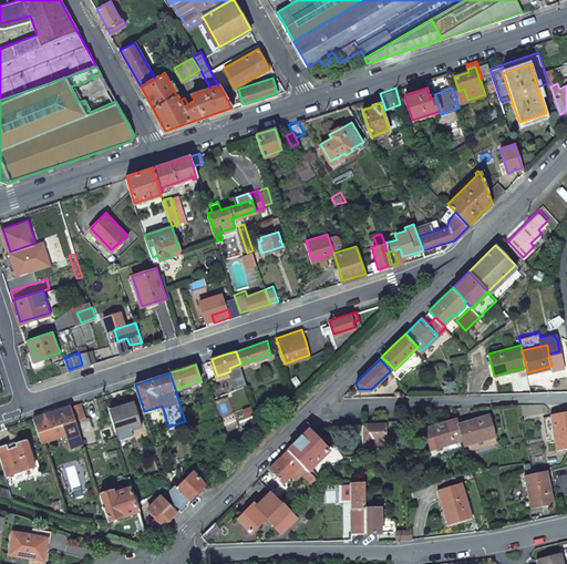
[(122,406),(109,410),(115,430),(131,424),(132,428),(142,424),(134,402),(122,406)]
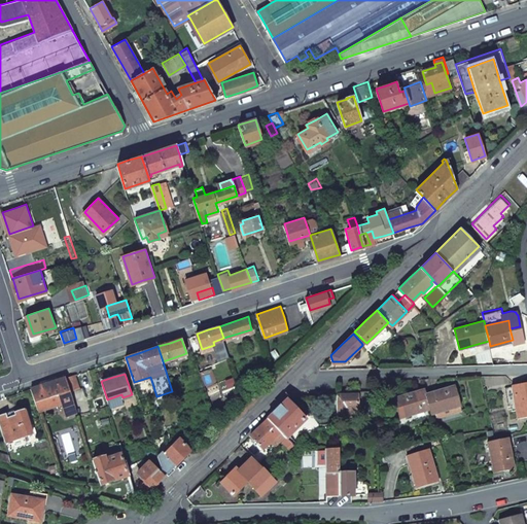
[(62,402),(66,414),(76,411),(65,376),(58,378),(64,398),(65,400),(62,402)]
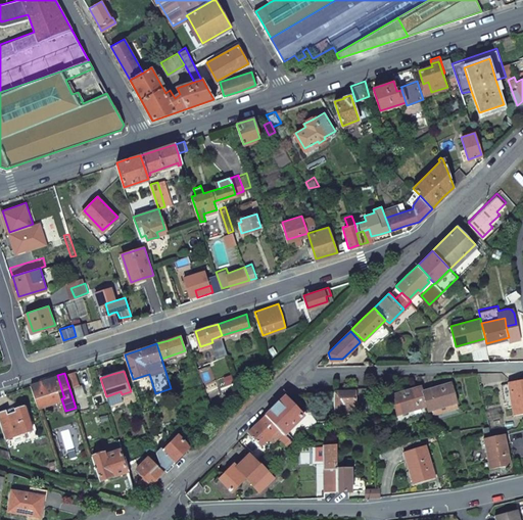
[(44,380),(31,384),(38,406),(61,398),(64,397),(63,395),(57,375),(44,380)]
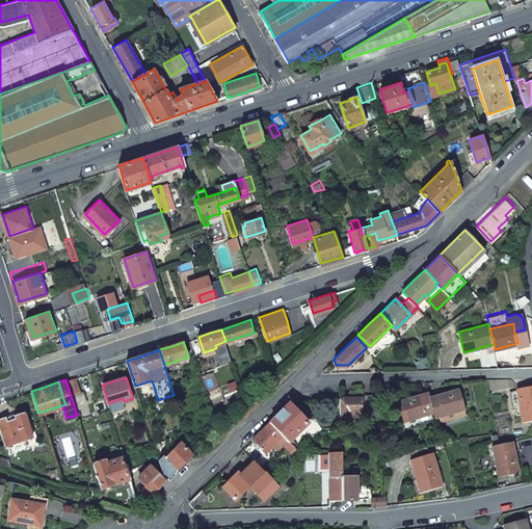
[(531,384),(527,385),(516,387),(523,420),(531,418),(531,384)]
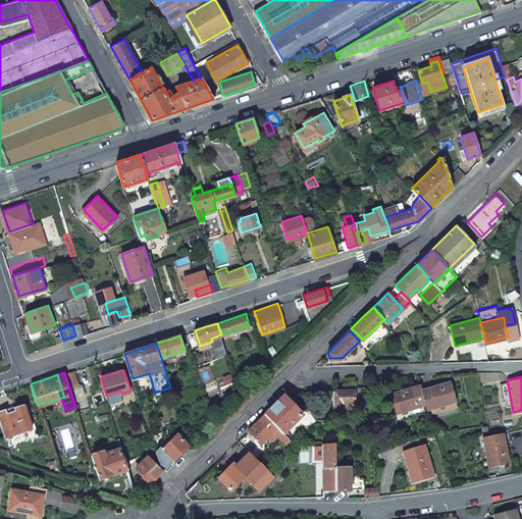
[(436,384),(421,388),(425,403),(427,408),(456,399),(451,380),(436,384)]
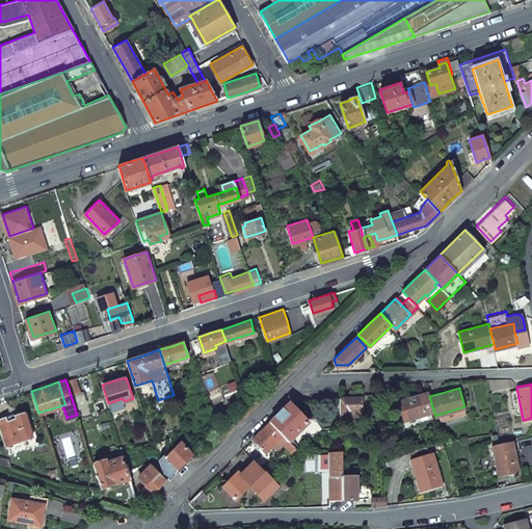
[(414,396),(399,400),(404,419),(433,411),(429,396),(428,392),(414,396)]
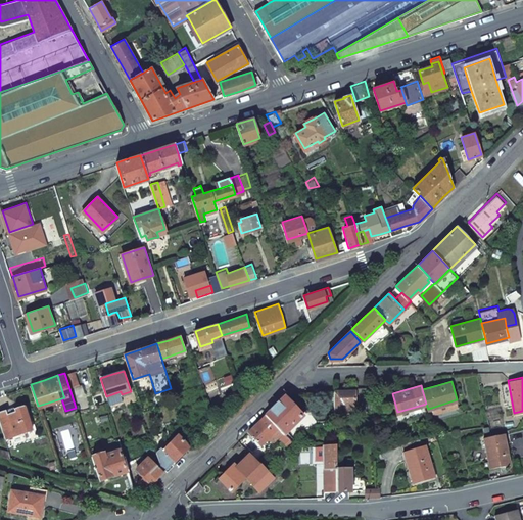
[(354,390),(334,390),(335,409),(354,409),(354,403),(354,390)]
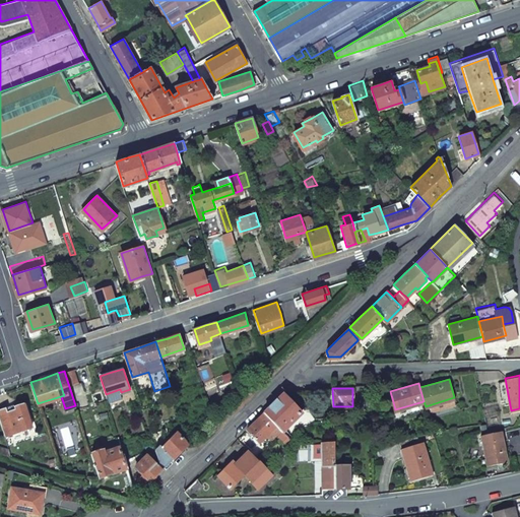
[(370,388),(352,388),(352,400),(370,400),(370,388)]
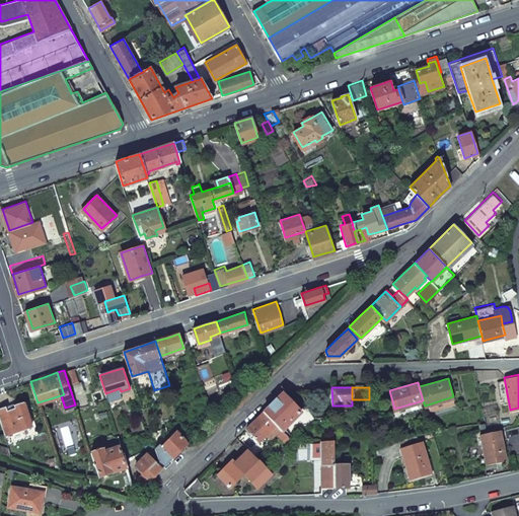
[(273,401),(264,411),(282,429),(283,430),(300,412),(282,393),(273,401)]
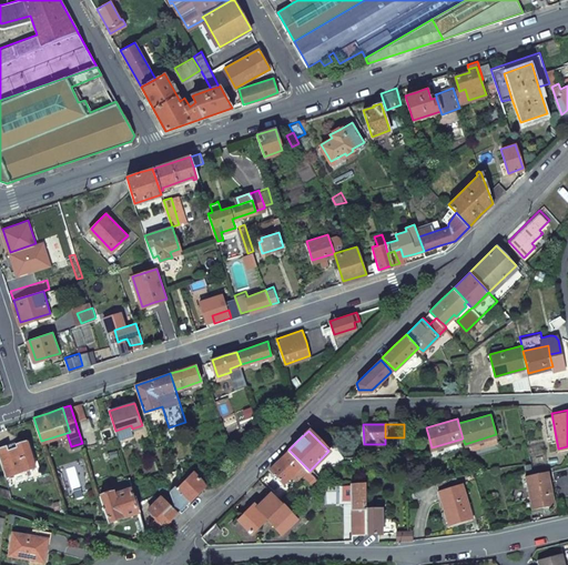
[(34,465),(27,441),(21,442),(16,444),(17,445),(8,449),(7,446),(7,443),(0,445),(0,458),(6,475),(34,465)]
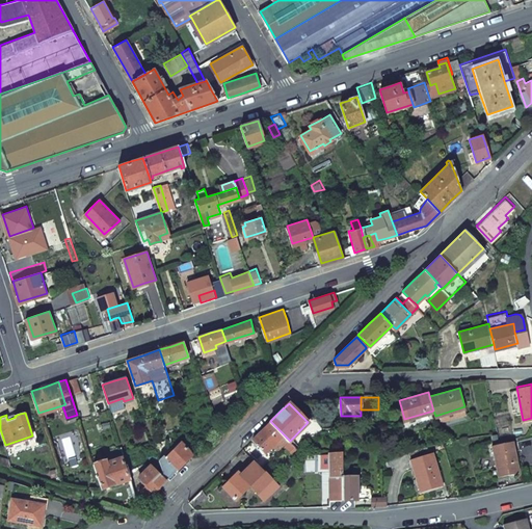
[(260,431),(249,442),(253,445),(255,443),(265,453),(272,446),(277,451),(289,440),(270,421),(260,431)]
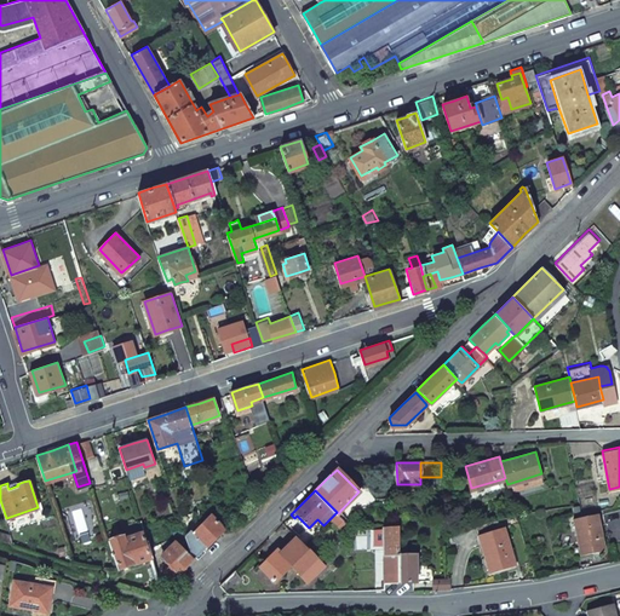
[(597,512),(574,517),(581,552),(592,550),(604,547),(597,512)]
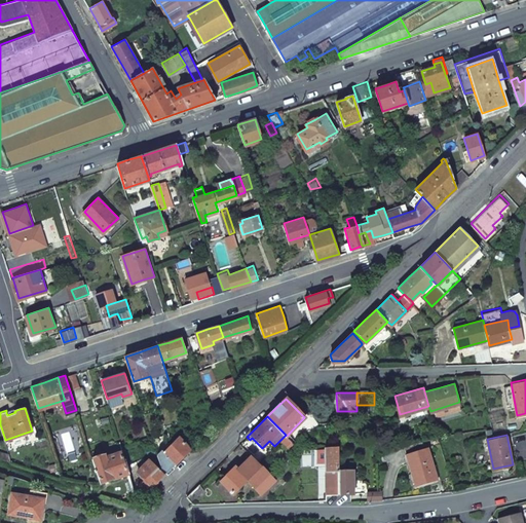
[(162,449),(157,453),(163,472),(164,473),(177,460),(190,448),(180,437),(164,451),(162,449)]
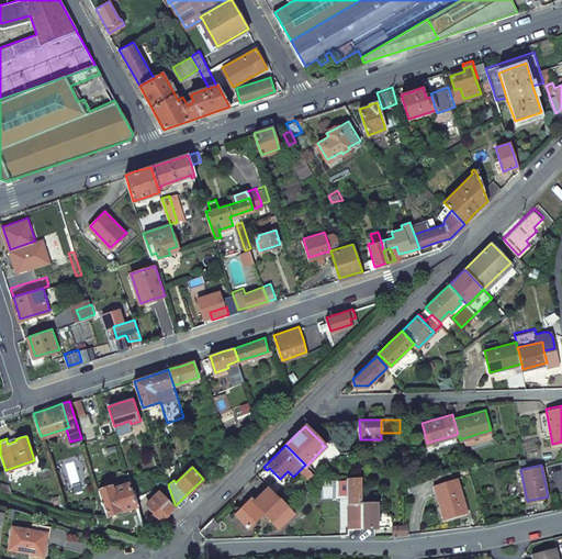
[(348,478),(349,527),(355,527),(361,527),(361,503),(362,503),(362,478),(348,478)]
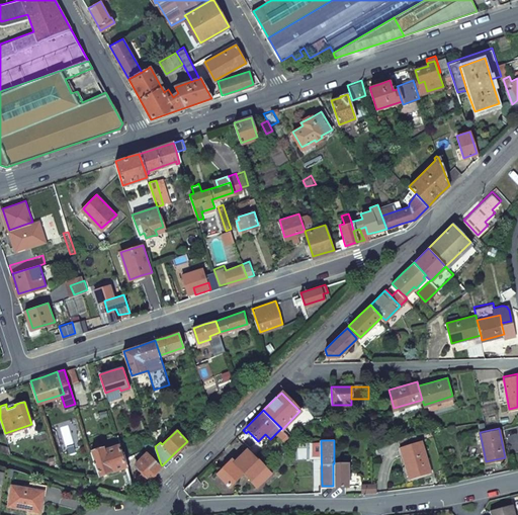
[(419,440),(400,446),(409,478),(420,475),(431,470),(427,459),(426,459),(419,440)]
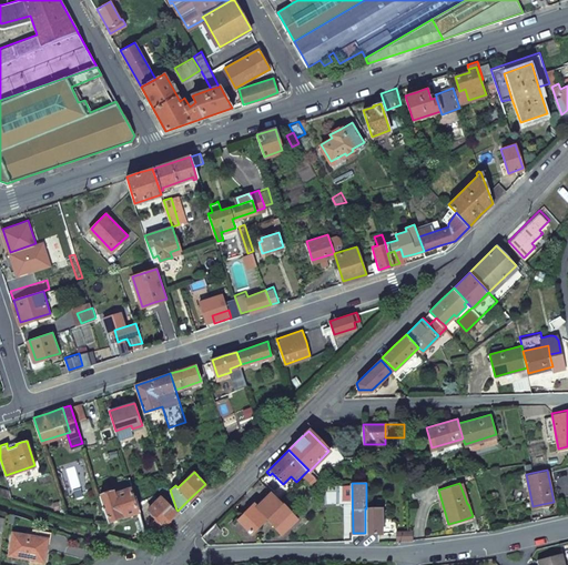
[(9,487),(0,485),(0,493),(11,496),(9,487)]
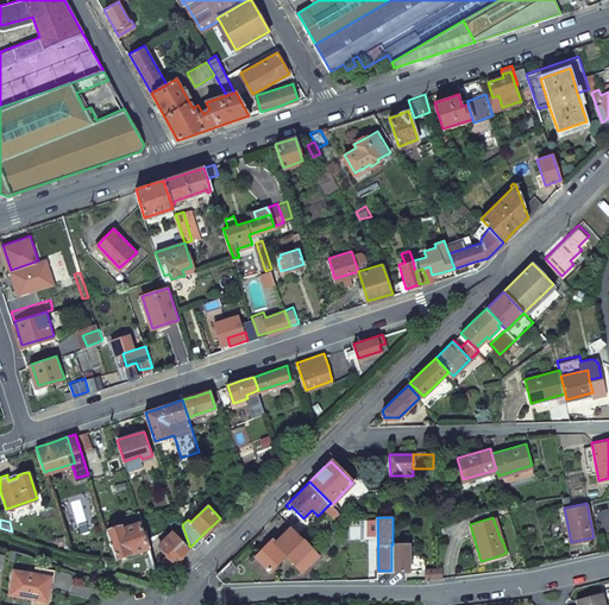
[(114,527),(107,529),(115,558),(148,547),(139,522),(123,527),(121,524),(114,527)]
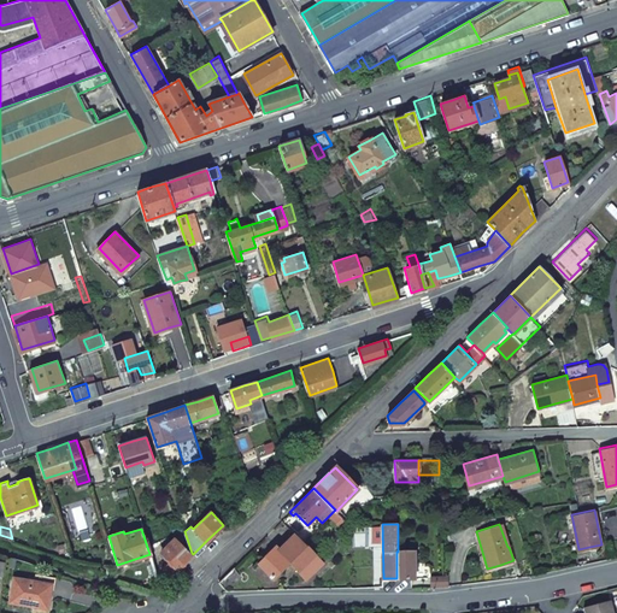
[(291,531),(259,563),(272,577),(289,561),(293,559),(300,567),(298,570),(305,578),(322,564),(291,531)]
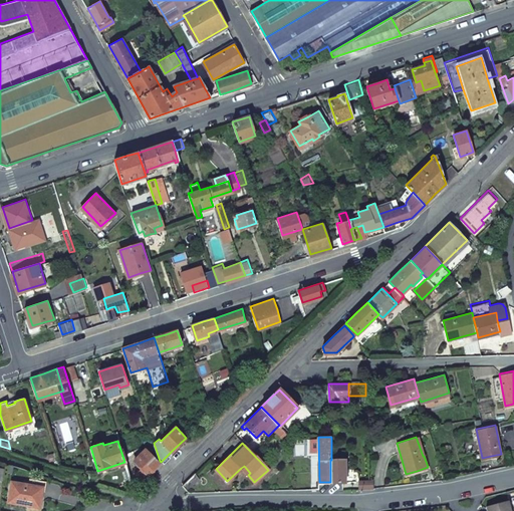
[(148,447),(135,459),(139,463),(143,467),(146,471),(149,474),(161,462),(160,461),(153,452),(148,447)]
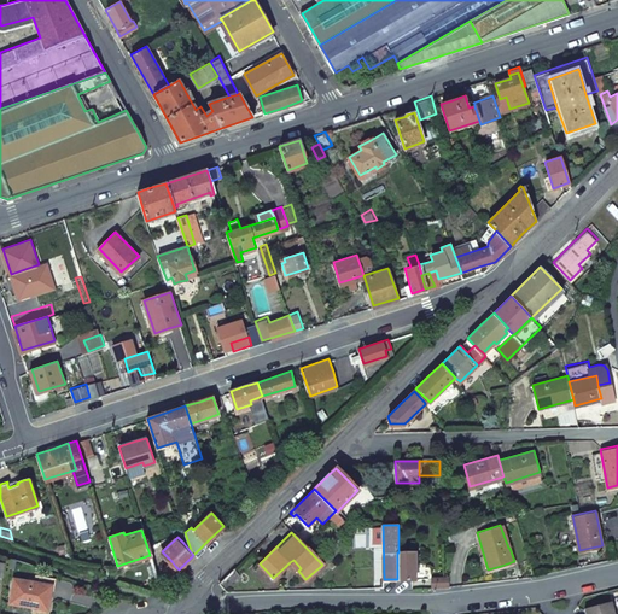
[(397,553),(397,579),(407,579),(415,579),(415,553),(398,553),(397,553)]
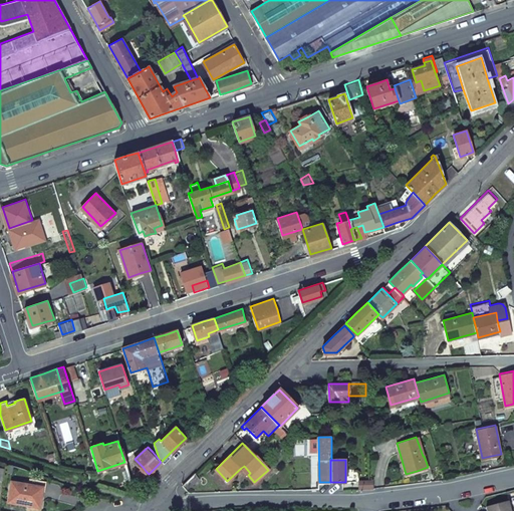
[(250,473),(244,466),(241,468),(248,475),(250,473)]
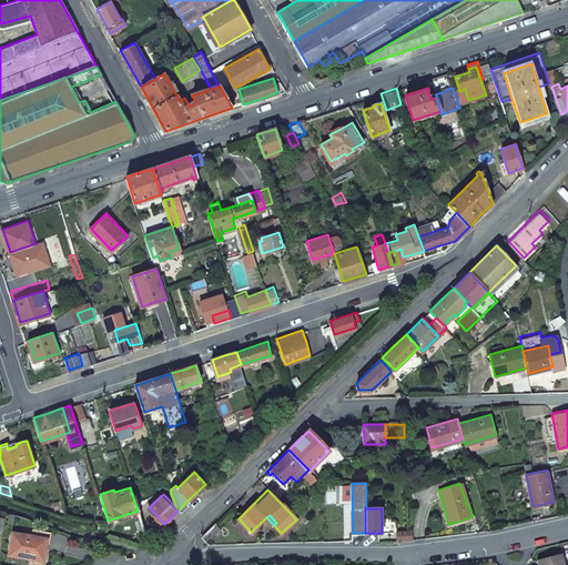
[(158,516),(151,522),(155,526),(161,521),(158,516)]
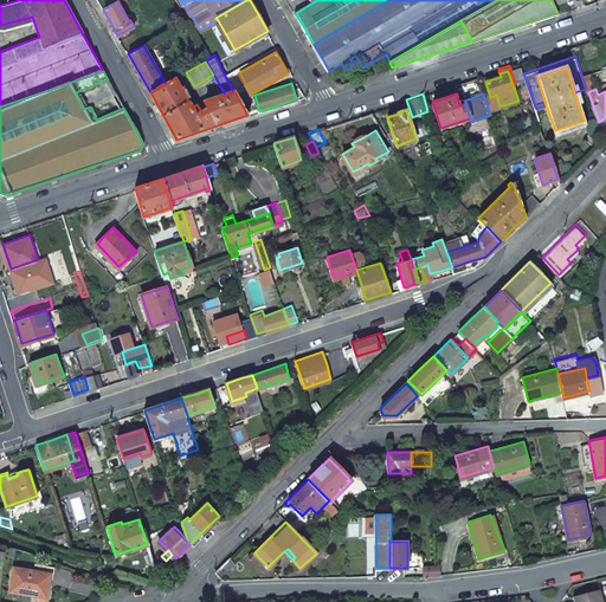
[(214,571),(223,577),(238,564),(229,557),(214,571)]
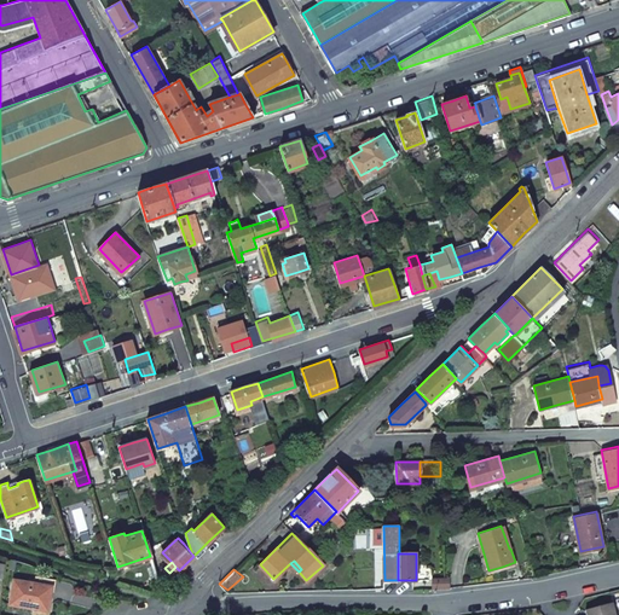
[(444,575),(432,575),(432,587),(444,586),(444,575)]
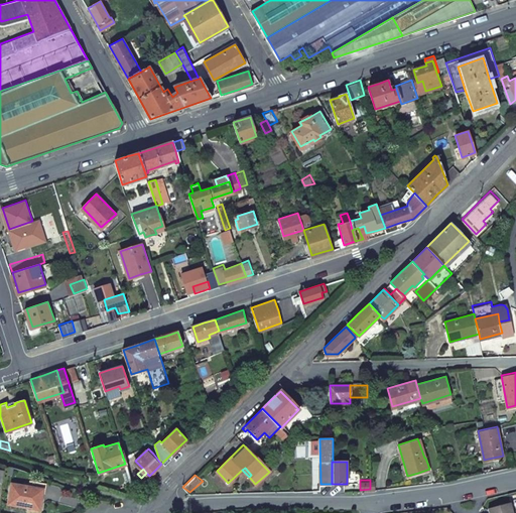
[(42,489),(11,483),(7,503),(39,509),(42,489)]
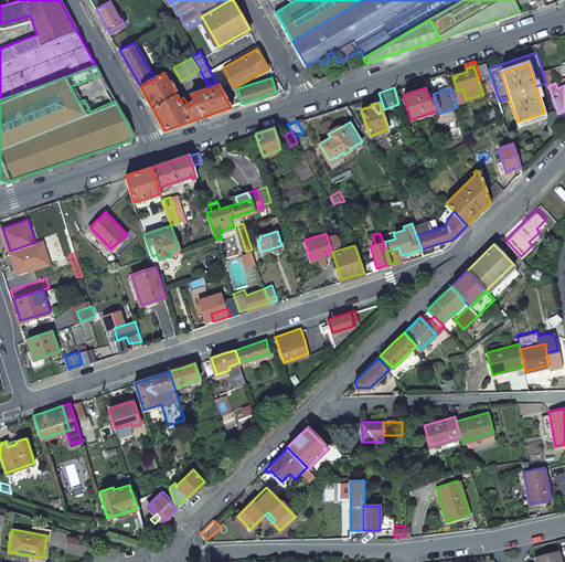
[(547,552),(536,554),(537,561),(562,561),(558,549),(547,552)]
